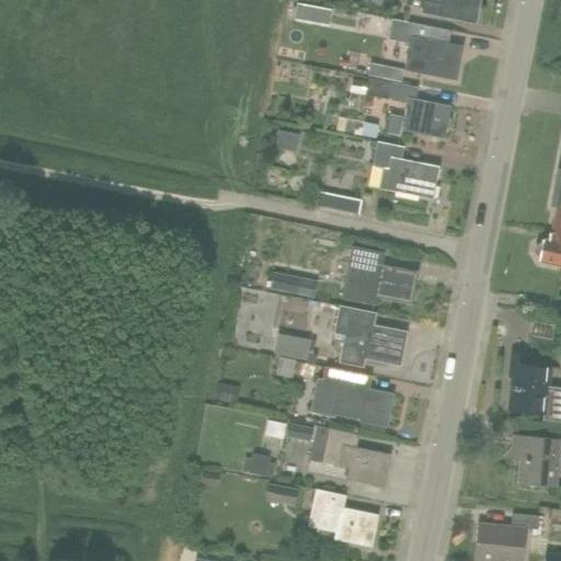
[(405,0),(405,6),(422,8),(421,13),(476,24),(480,0),(405,0)]
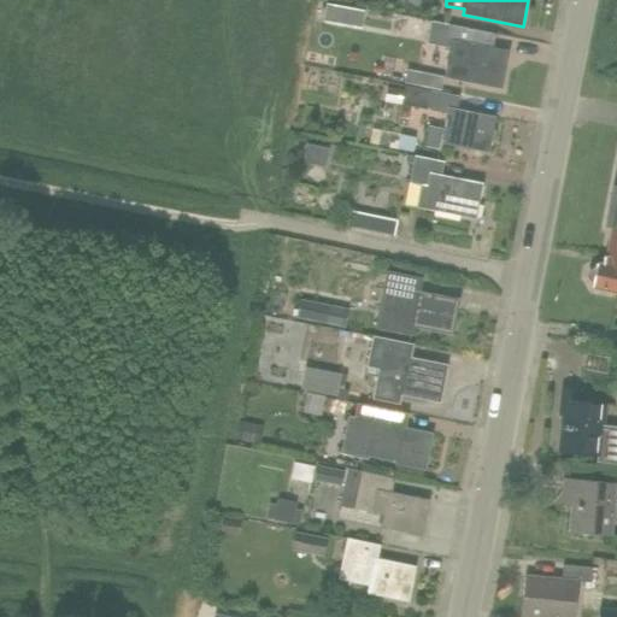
[(432,22),(428,43),(438,46),(450,47),(448,51),(444,77),(495,88),(497,88),(501,89),(507,60),(507,56),(509,51),(493,48),(495,34),(480,30),(472,29),(441,23),(432,21),(432,22)]
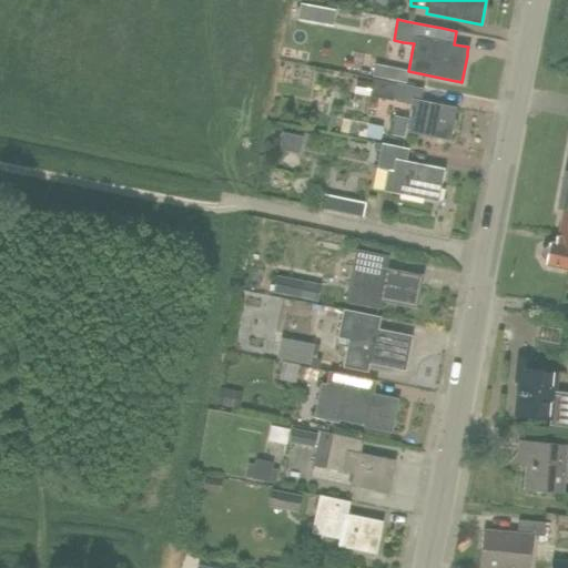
[(375,64),(373,77),(397,81),(399,70),(375,64)]
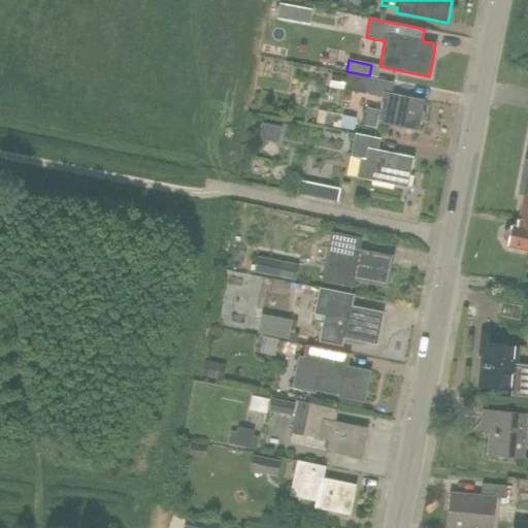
[(368,77),(356,75),(347,73),(345,77),(331,75),(329,87),(343,90),(352,91),(365,94),(368,77)]
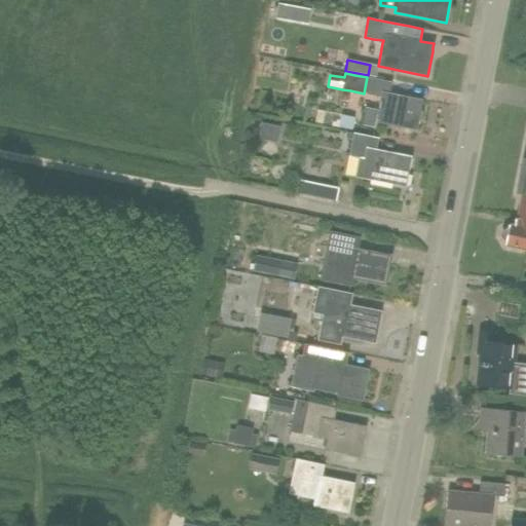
[(365,108),(362,124),(375,127),(376,122),(417,129),(423,100),(389,92),(391,81),(367,77),(364,94),(380,97),(378,110),(365,108)]
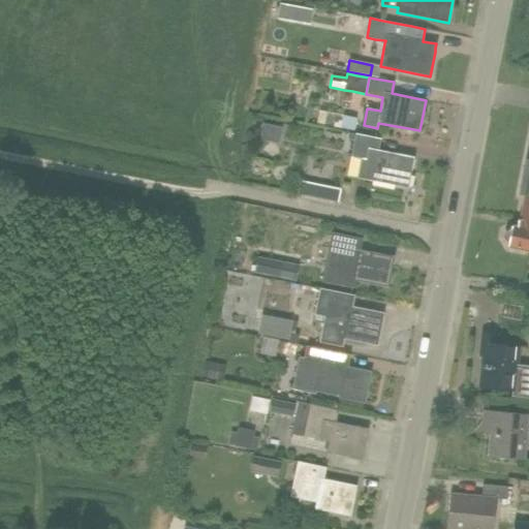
[(354,117),(343,115),(341,127),(352,129),(354,117)]
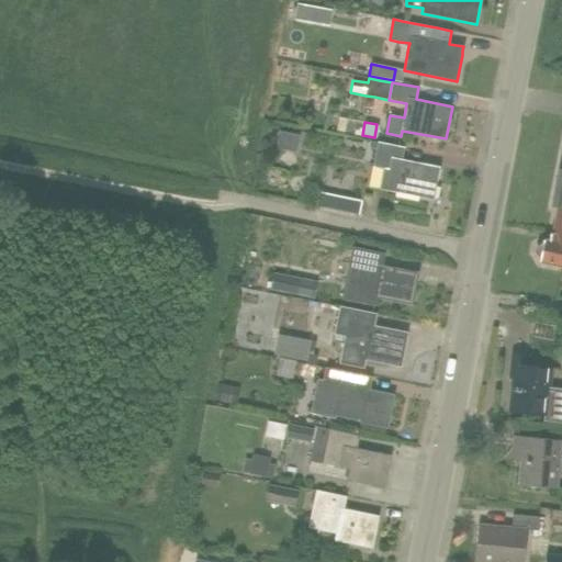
[(295,150),(298,136),(280,133),(278,146),(295,150)]
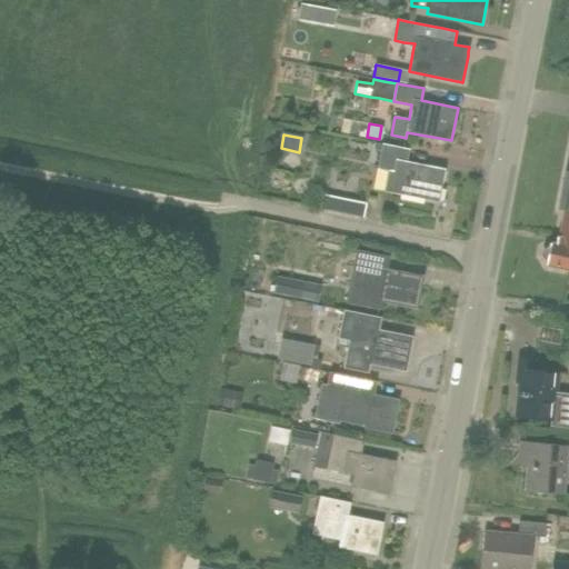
[(409,149),(375,142),(373,149),(381,150),(378,168),(389,170),(385,191),(439,201),(445,169),(407,161),(409,149)]
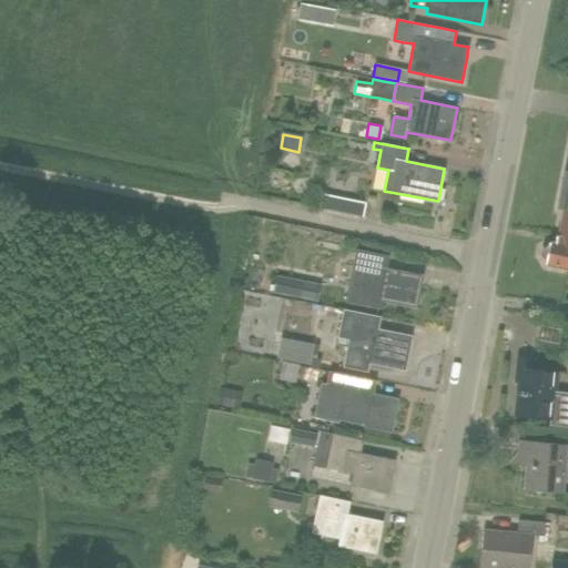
[(555,243),(549,242),(548,244),(543,247),(540,255),(545,262),(545,264),(567,267),(567,154),(557,208),(564,210),(563,214),(558,236),(556,235),(555,243)]
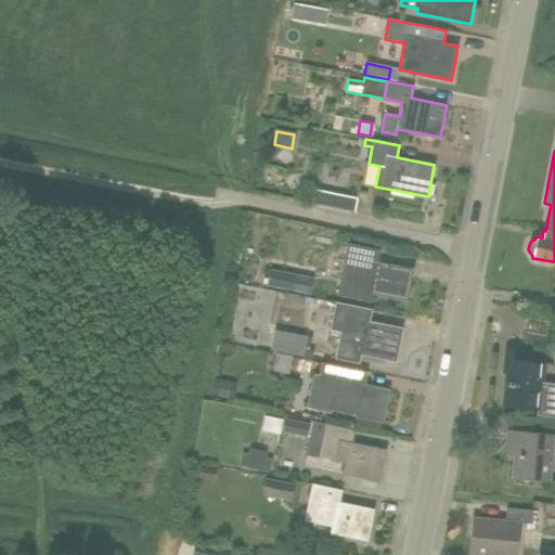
[(356,213),(358,201),(317,192),(314,204),(356,213)]
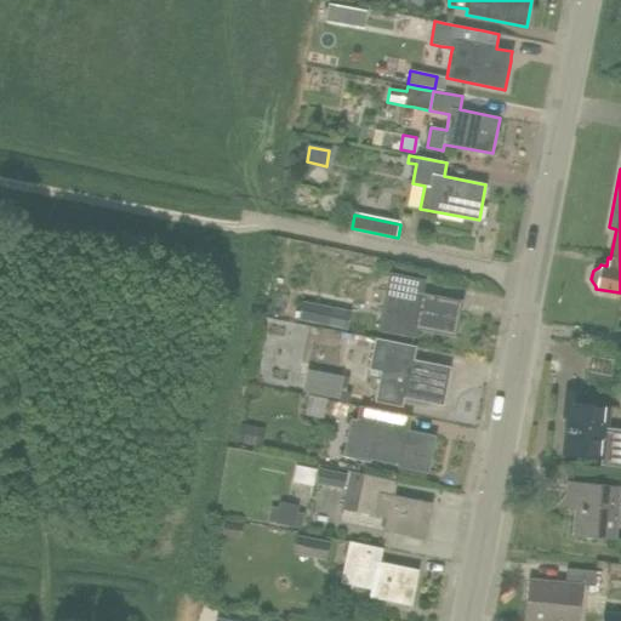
[(412,337),(414,329),(456,337),(462,301),(421,292),(423,280),(389,274),(379,330),(412,337)]
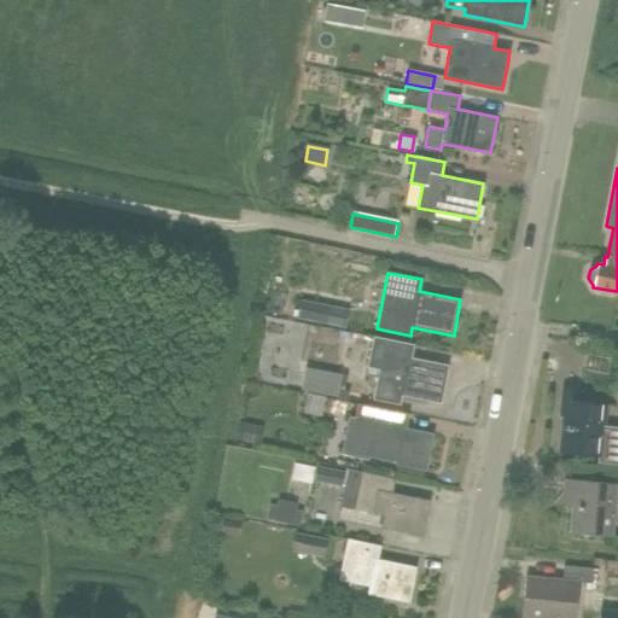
[(328,322),(332,304),(303,299),(299,316),(328,322)]
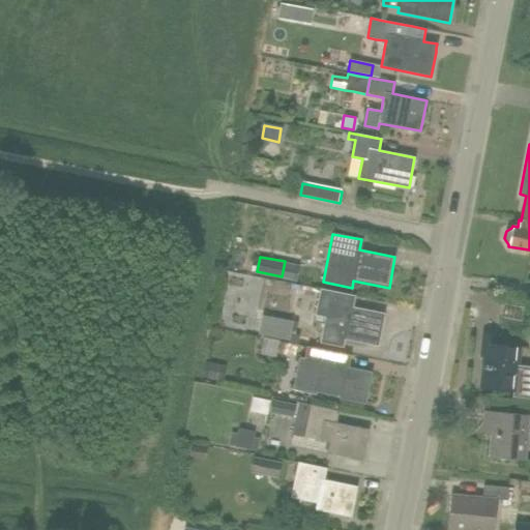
[(326,315),(324,327),(321,342),(342,346),(344,337),(377,345),(383,314),(352,307),(354,296),(320,289),(316,313),(326,315)]
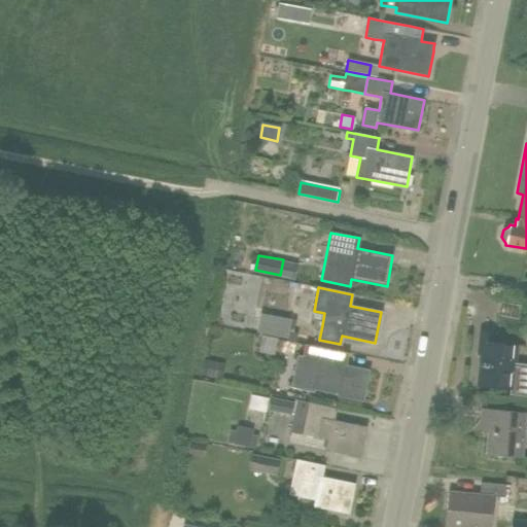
[(256,331),(287,338),(290,319),(260,313),(256,331)]
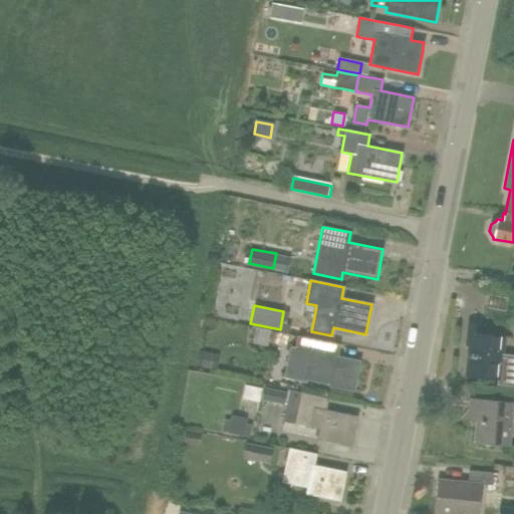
[(286,323),(289,312),(283,311),(280,329),(279,331),(301,335),(303,327),(286,323)]
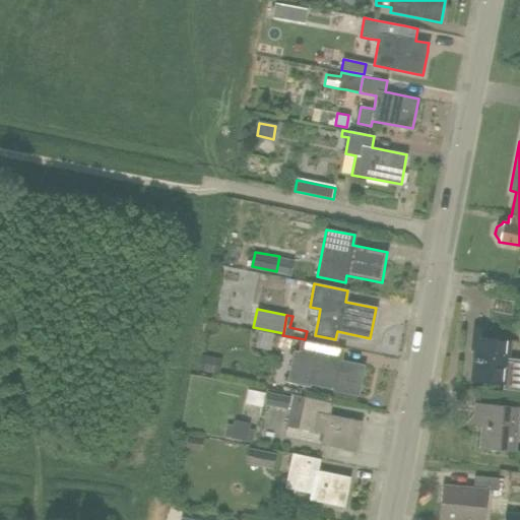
[(471,381),(503,384),(503,389),(519,390),(519,359),(509,358),(510,339),(488,337),(489,328),(474,326),(471,349),(474,349),(471,381)]
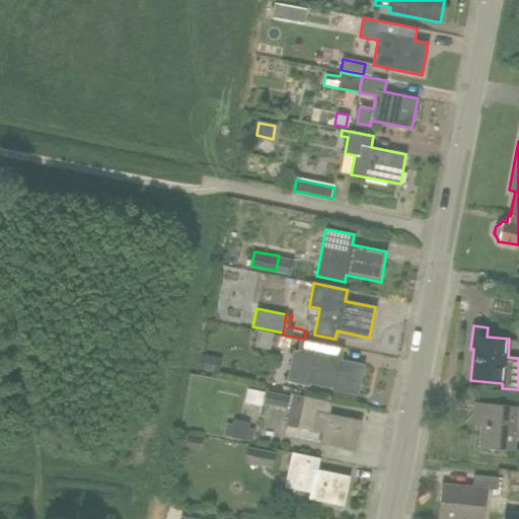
[(288,379),(288,381),(309,386),(310,383),(332,388),(332,390),(358,395),(364,364),(341,359),(344,348),(301,340),(299,351),(294,350),(293,352),(295,353),(293,364),(291,363),(291,366),(292,367),(289,379),(288,379)]
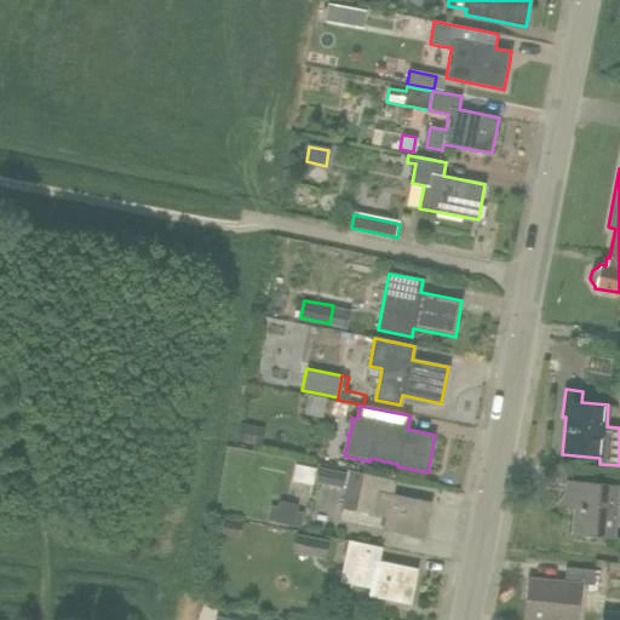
[(245,426),(242,440),(256,442),(258,429),(245,426)]
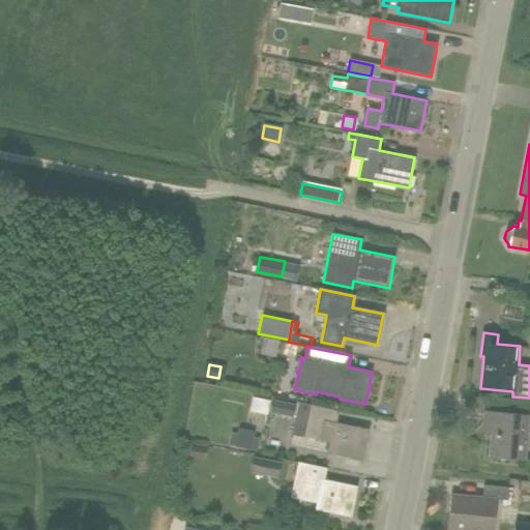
[(292,417),(295,405),(272,400),(269,412),(292,417)]
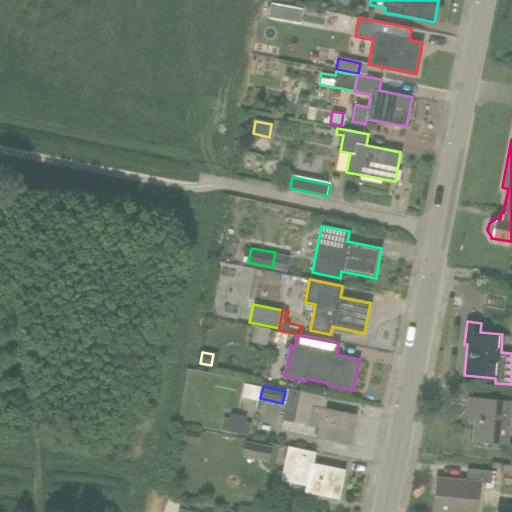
[(289,389),(282,420),(308,425),(318,427),(316,437),(350,444),(353,429),(356,414),(338,411),(325,408),(327,397),(300,391),(289,389)]
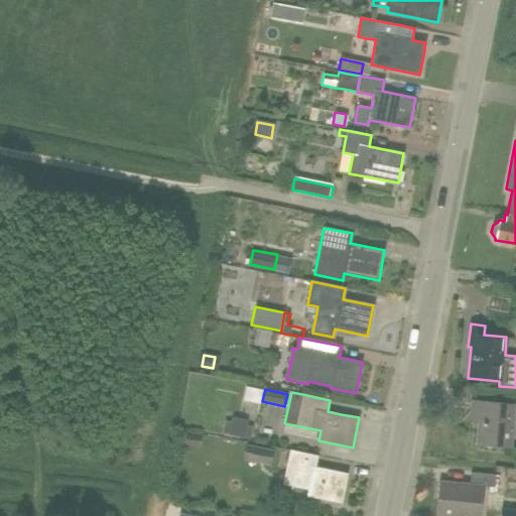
[(479,414),(476,444),(511,448),(515,403),(472,399),(471,413),(479,414)]
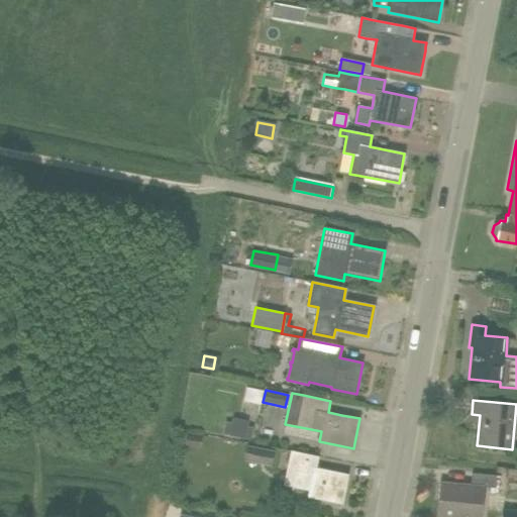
[(244,439),(248,421),(232,418),(228,435),(244,439)]
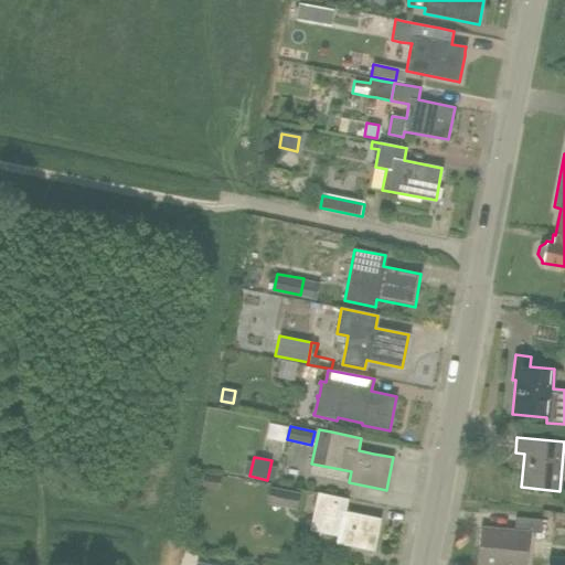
[(204,475),(202,486),(219,490),(221,478),(204,475)]
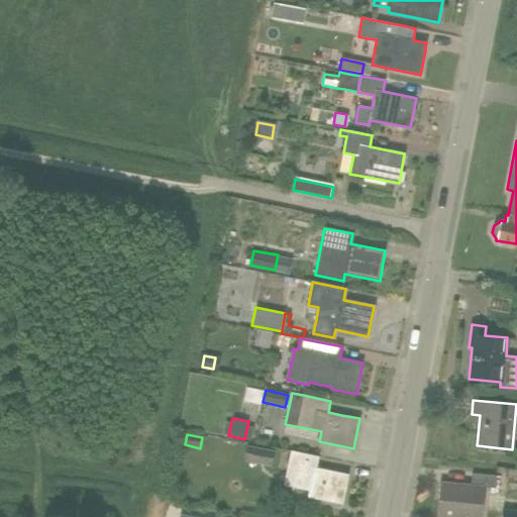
[(244,460),(271,467),(274,451),(247,445),(244,460)]
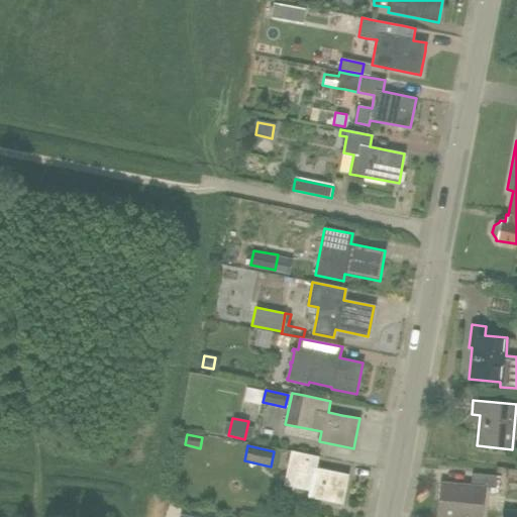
[(309,491),(307,497),(342,504),(348,475),(316,468),(318,456),(290,450),(283,486),(309,491)]
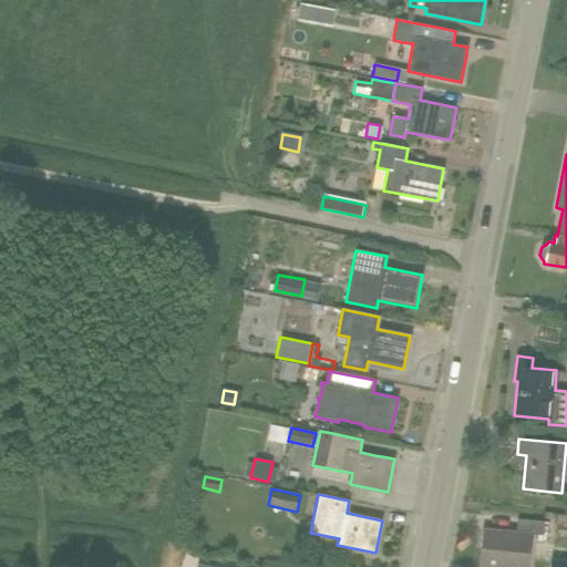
[(517,518),(516,532),(482,528),(478,566),(527,566),(531,534),(543,535),(544,522),(517,518)]
